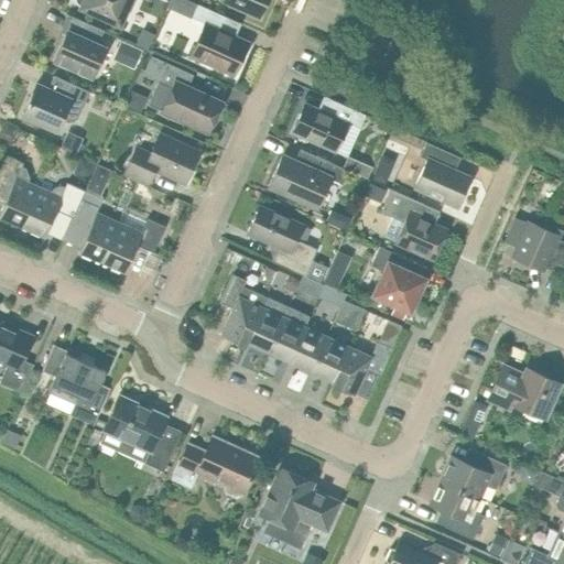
[(119,25),(130,0),(74,0),(75,1),(75,2),(77,3),(78,4),(79,6),(78,8),(119,25)]
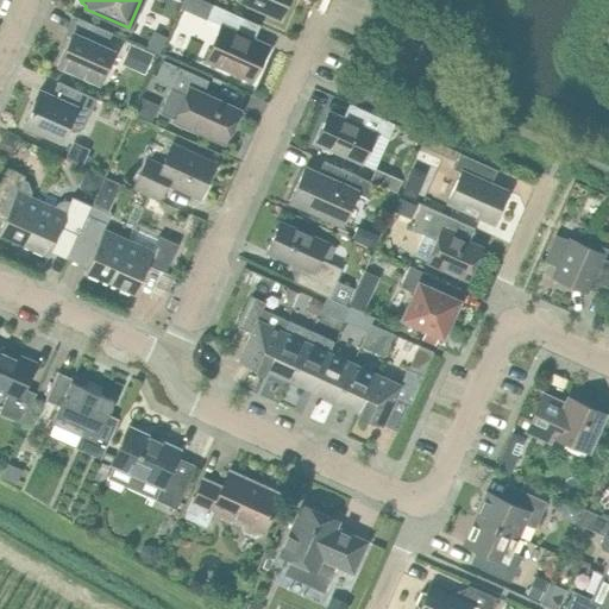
[(188,12),(194,0),(182,0),(179,8),(188,12)]
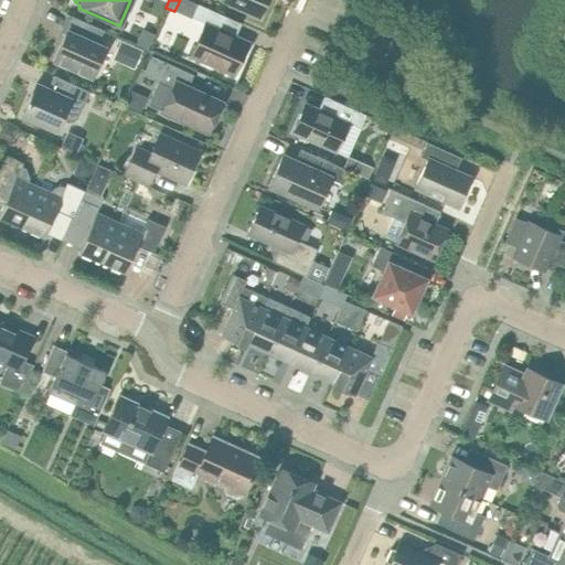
[(220,0),(259,18),(266,0),(220,0)]
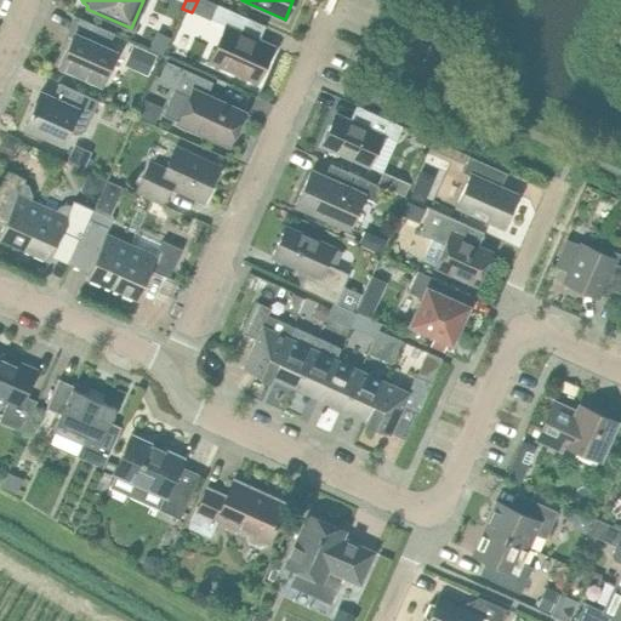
[(256,84),(273,46),(239,30),(245,17),(223,7),(216,4),(209,20),(224,26),(208,62),(256,84)]
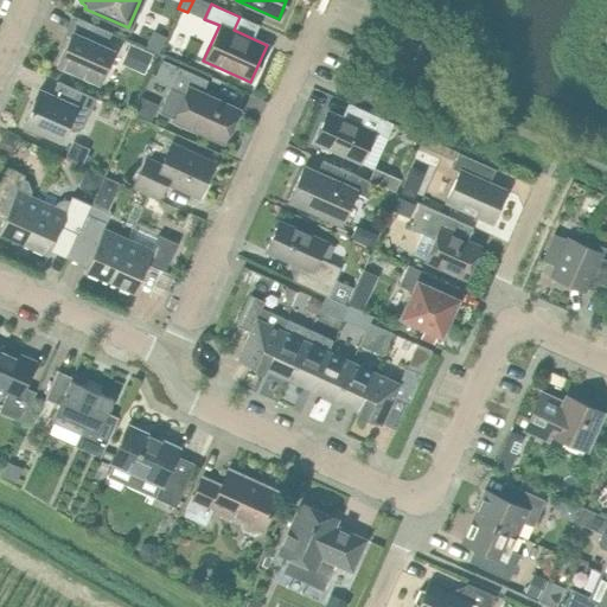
[(97,84),(112,51),(103,46),(109,32),(71,16),(64,31),(68,32),(62,46),(64,49),(57,66),(78,76),(97,84)]
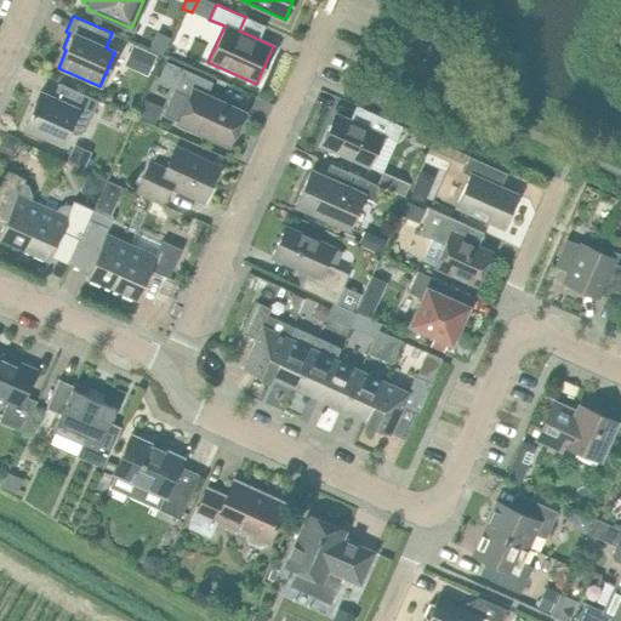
[(228,146),(243,112),(206,96),(212,83),(189,73),(182,69),(166,62),(157,83),(174,90),(172,90),(188,97),(176,123),(228,146)]
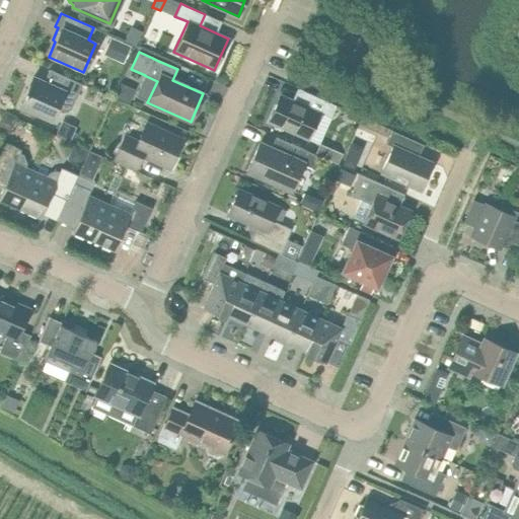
[(81,84),(67,78),(49,69),(43,82),(32,77),(19,106),(51,120),(55,110),(58,112),(61,113),(64,113),(67,112),(69,109),(71,106),(81,84)]
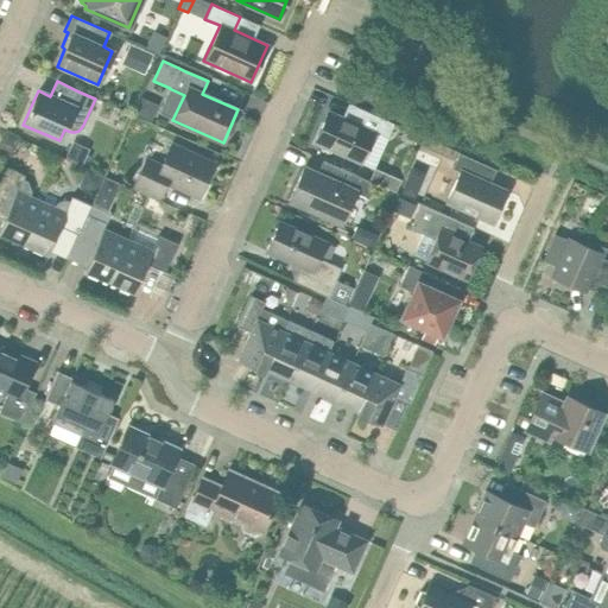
[(373,103),(378,92),(366,86),(360,99),(373,103)]
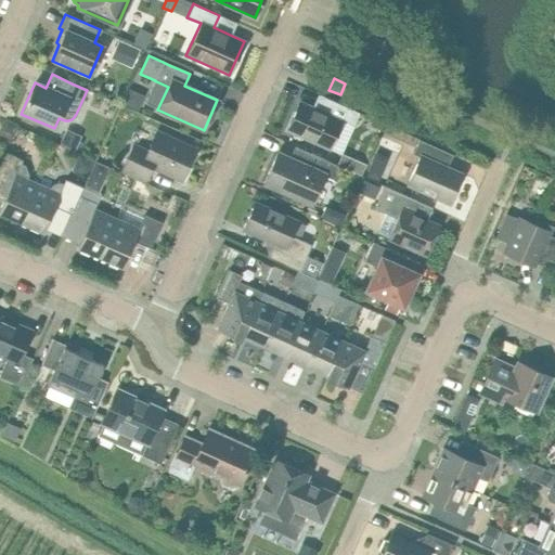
[(359,113),(331,101),(325,113),(299,101),(286,130),(328,149),(340,121),(352,127),(359,113)]
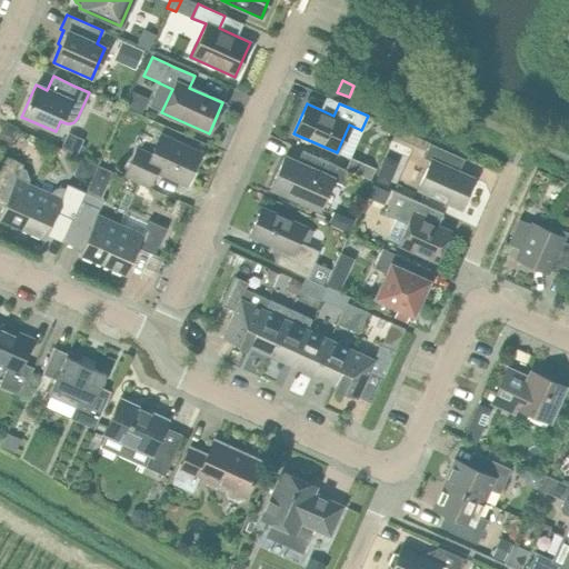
[(0,135),(0,141),(9,147),(17,129),(6,125),(0,135)]
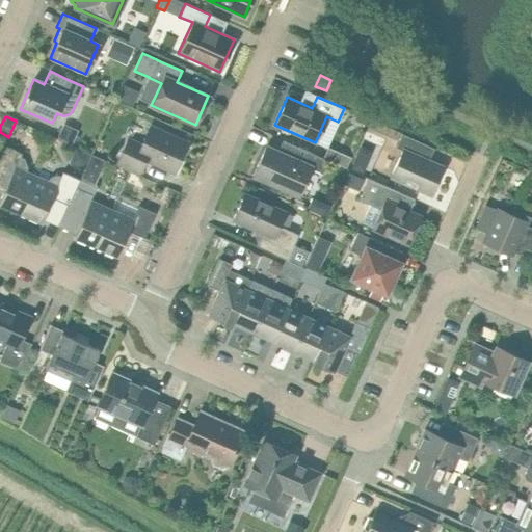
[(376,132),(393,138),(397,129),(380,123),(376,132)]
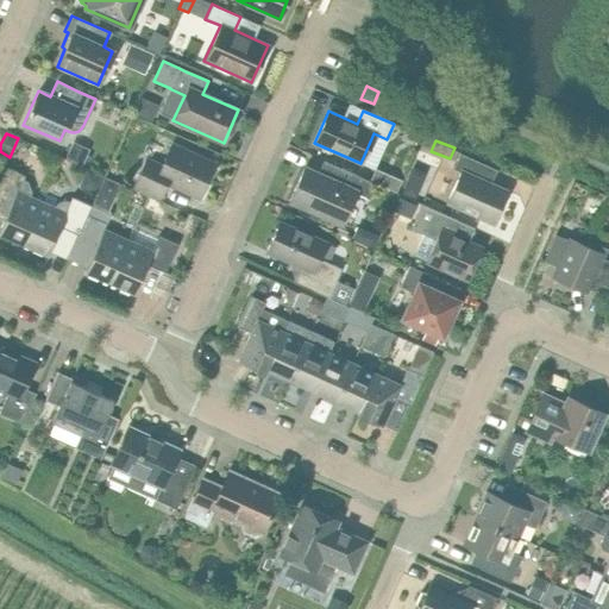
[(87,165),(90,157),(87,156),(89,150),(74,142),(66,156),(82,164),(87,165)]
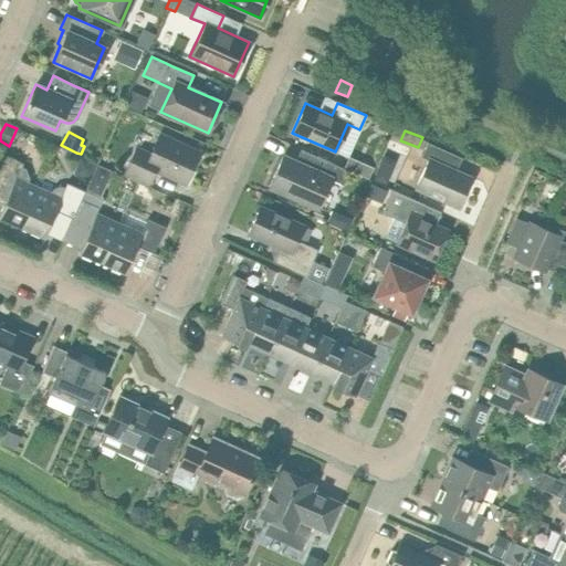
[(185,184),(199,153),(179,144),(158,134),(149,154),(135,147),(124,173),(128,175),(148,185),(155,170),(185,184)]
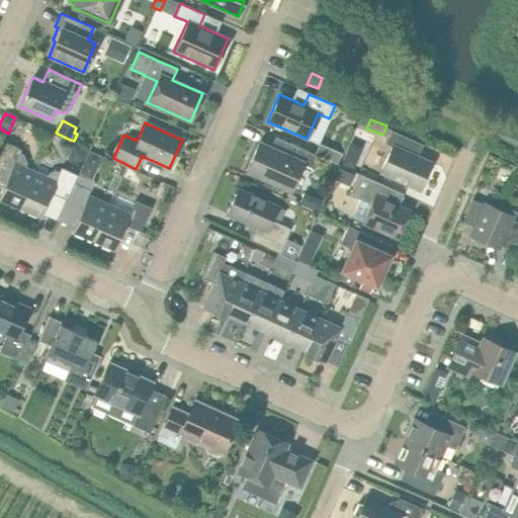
[(425,176),(430,163),(410,154),(415,141),(391,131),(384,144),(391,147),(379,172),(414,187),(420,174),(425,176)]
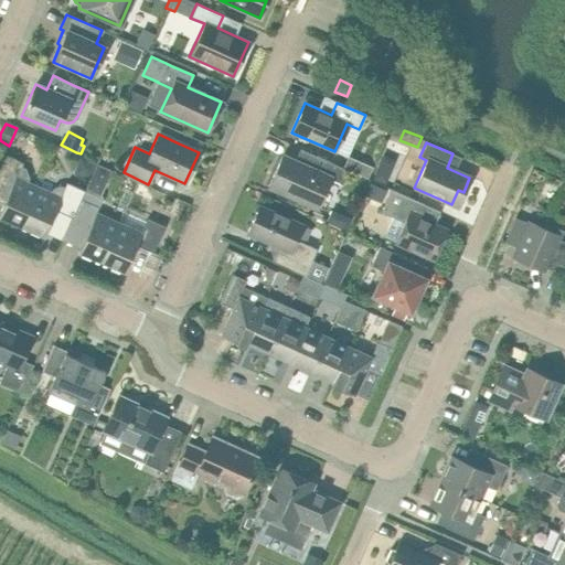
[(369,163),(385,171),(392,157),(375,149),(369,163)]
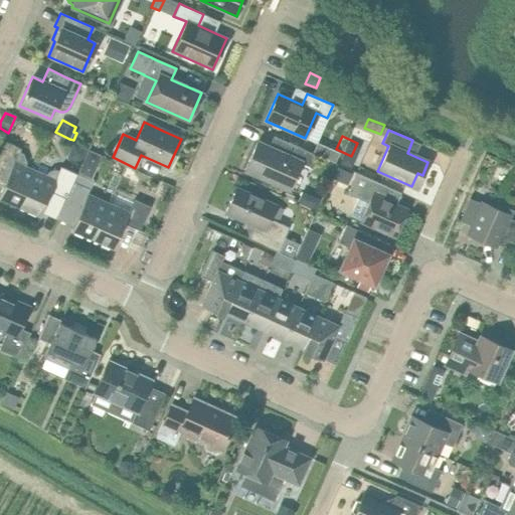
[(318,156),(303,149),(284,141),(279,152),(256,142),(244,169),(289,189),(301,164),(312,169),(318,156)]
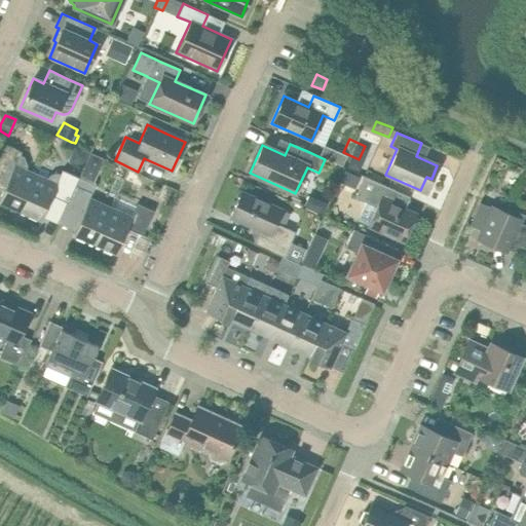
[(4,145),(0,152),(0,182),(0,184),(4,185),(4,186),(0,194),(0,201),(20,210),(35,175),(25,170),(27,165),(24,156),(20,155),(21,152),(4,145)]
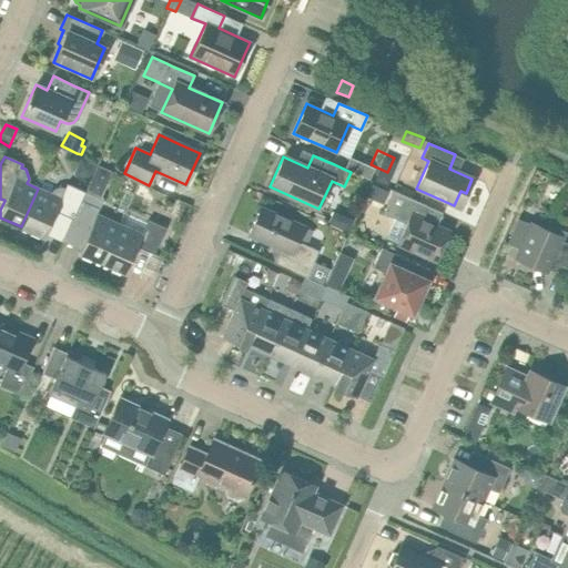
[(38,189),(21,226),(43,237),(56,211),(72,219),(82,199),(84,192),(67,184),(64,189),(62,188),(61,188),(59,188),(57,188),(56,189),(53,190),(52,191),(51,192),(50,193),(38,189)]
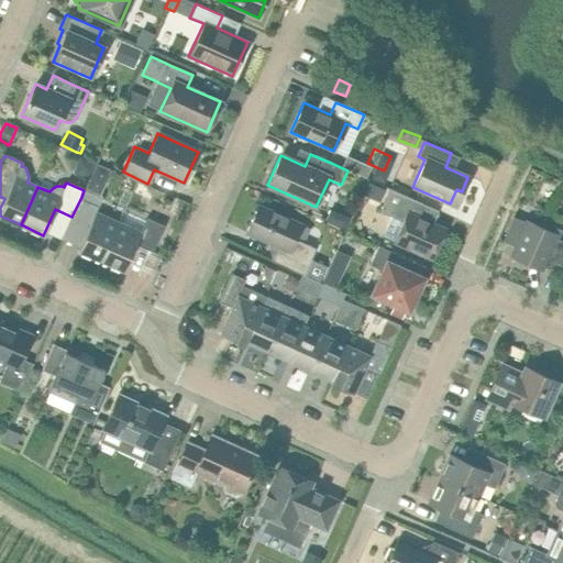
[(431,258),(444,230),(416,217),(422,203),(401,195),(389,189),(379,211),(403,222),(394,241),(431,258)]
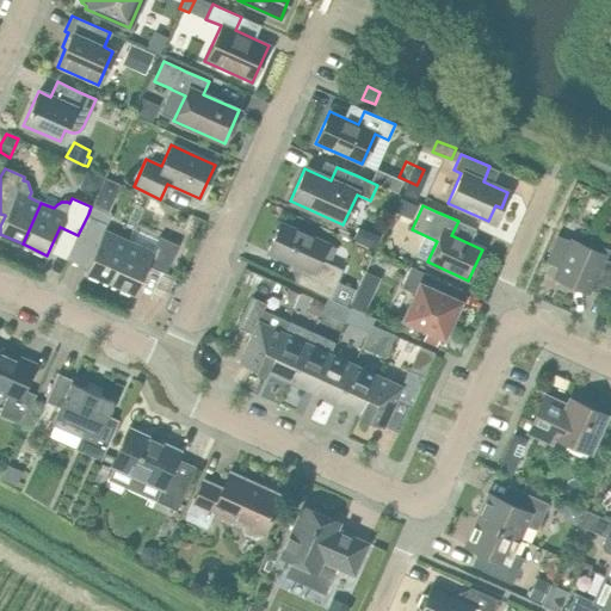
[(106,224),(110,215),(92,207),(87,216),(106,224)]
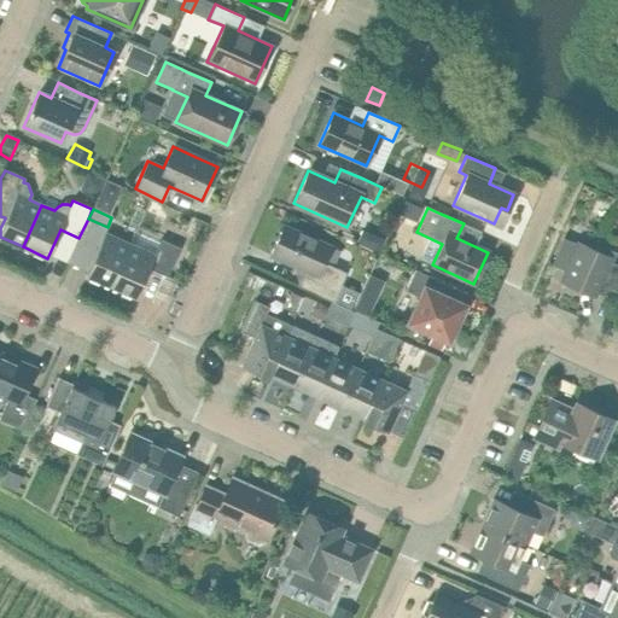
[(332,302),(345,273),(322,262),(330,245),(284,225),(269,256),(304,272),(298,286),(330,301),(332,302)]
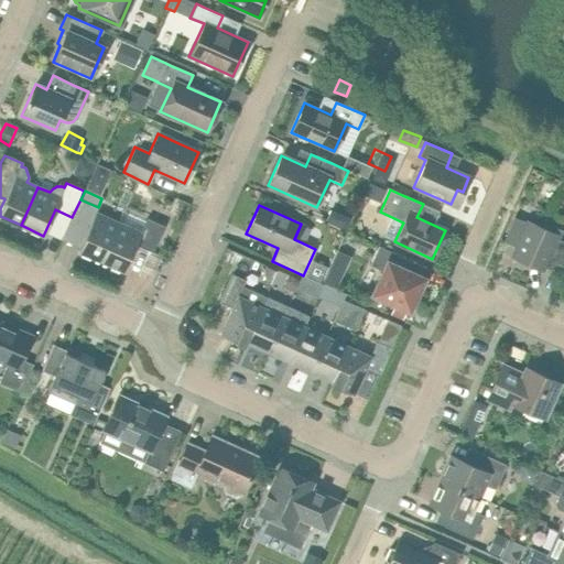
[(101,261),(118,223),(95,213),(78,251),(101,261)]
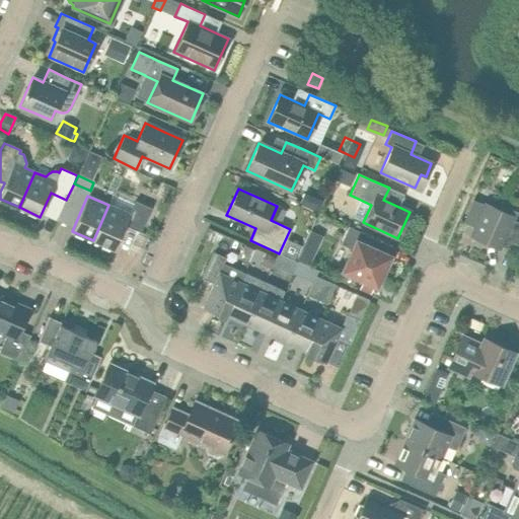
[(140,232),(151,208),(135,201),(129,214),(108,205),(93,240),(115,249),(125,225),(140,232)]
